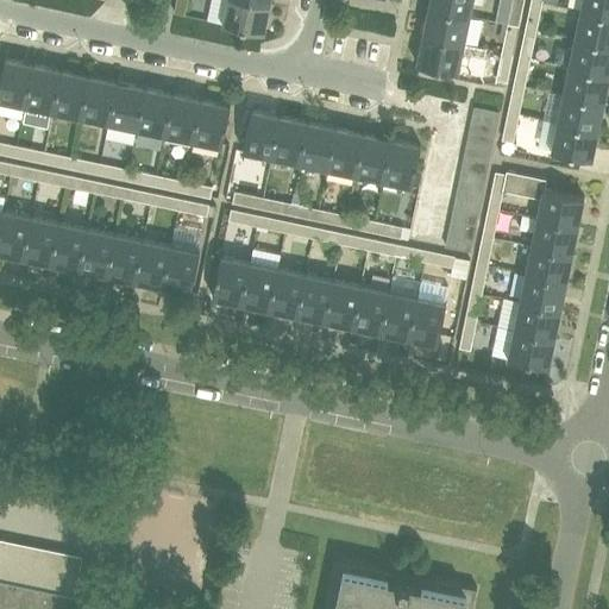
[(186,14),(188,0),(177,0),(175,12),(186,14)]
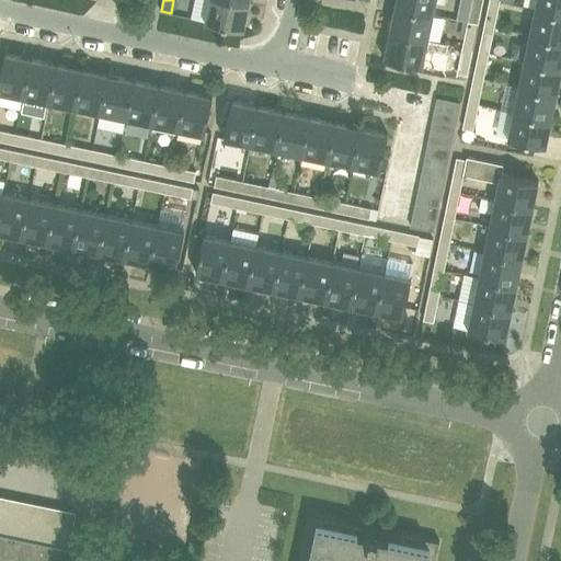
[(243,29),(249,2),(239,0),(209,0),(205,21),(243,29)]
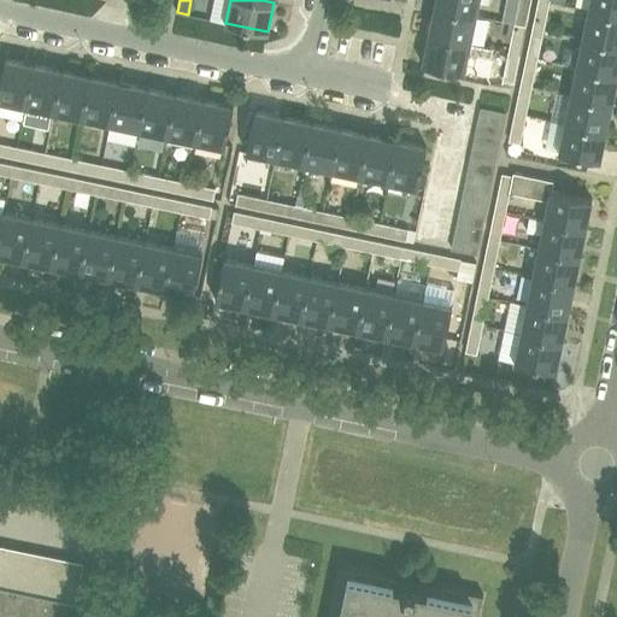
[(476,15),(479,0),(435,0),(434,6),(476,15)]
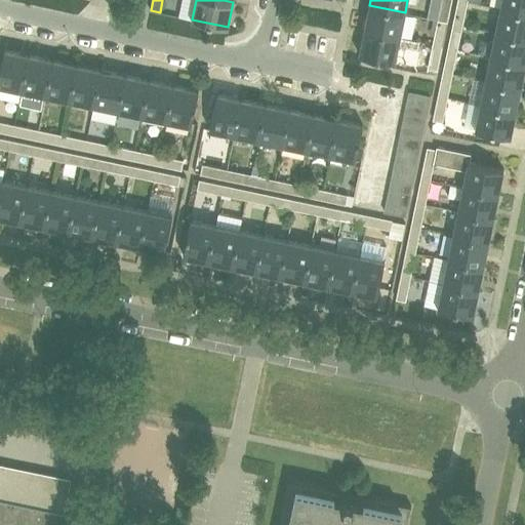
[(447,22),(451,0),(442,0),(438,19),(447,22)]
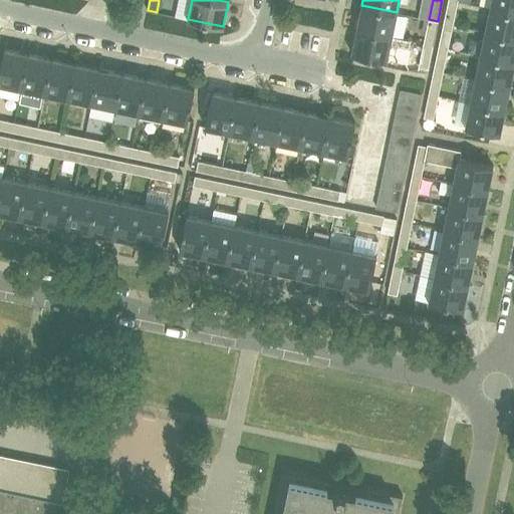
[(454,24),(459,0),(456,0),(449,0),(445,22),(454,24)]
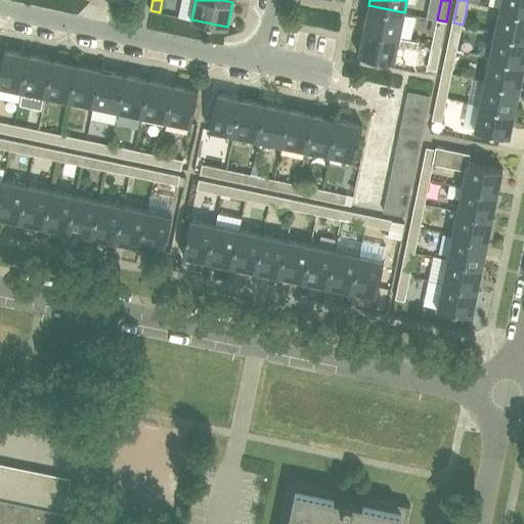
[(523,12),(523,0),(500,0),(499,7),(523,12)]
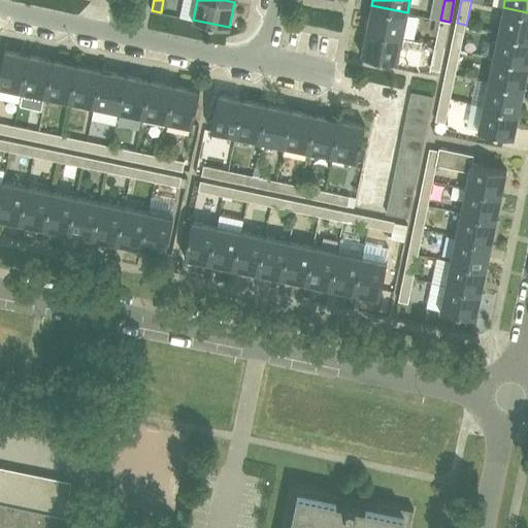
[(402,37),(407,12),(371,5),(366,30),(402,37)]
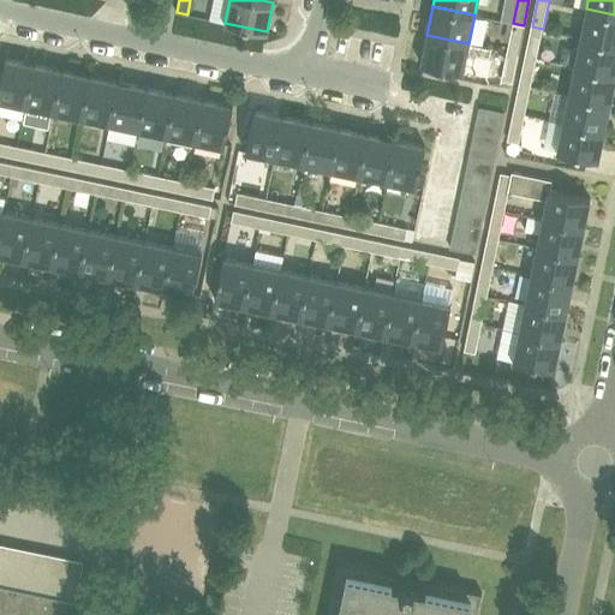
[(614,43),(614,15),(586,9),(580,36),(614,43)]
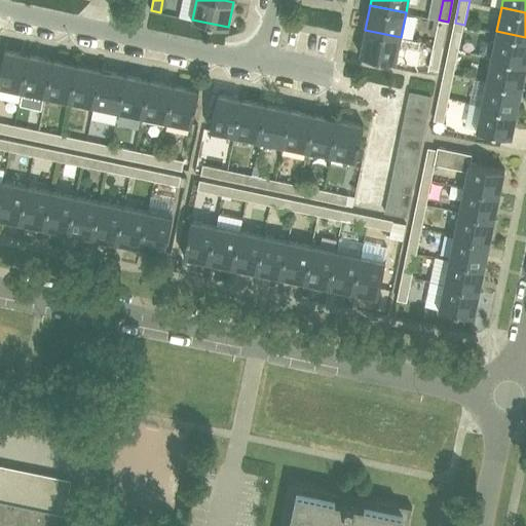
[(444,46),(448,22),(439,20),(434,44),(444,46)]
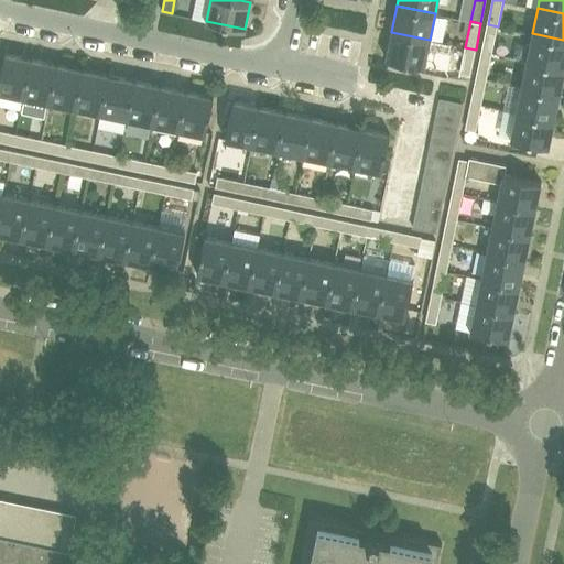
[(492,52),(498,26),(488,24),(483,50),(492,52)]
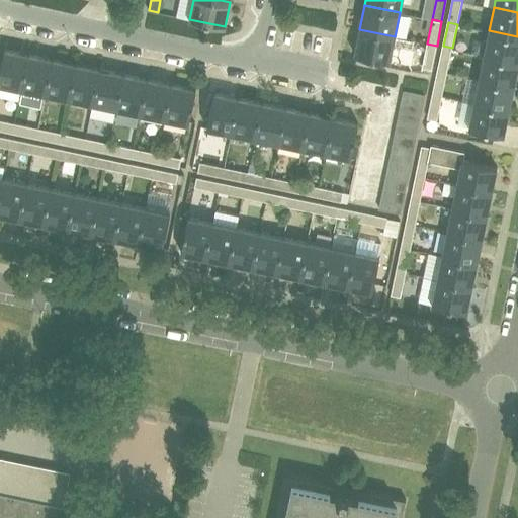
[(390,61),(395,36),(359,29),(354,54),(390,61)]
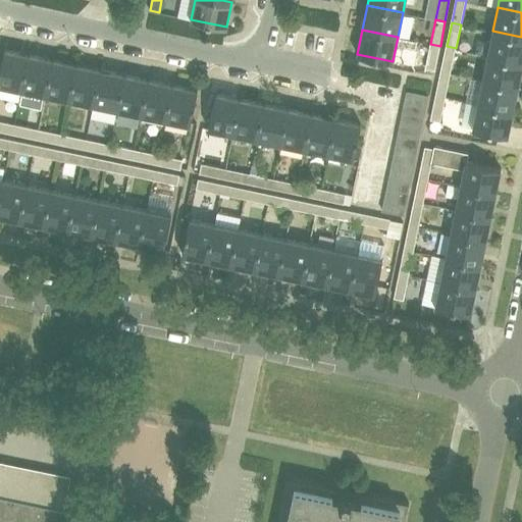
[(521,62),(521,37),(492,31),(487,55),(521,62)]
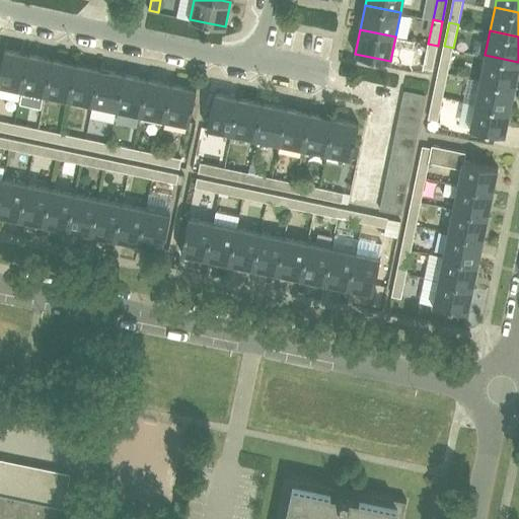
[(433,69),(438,46),(428,44),(423,67),(433,69)]
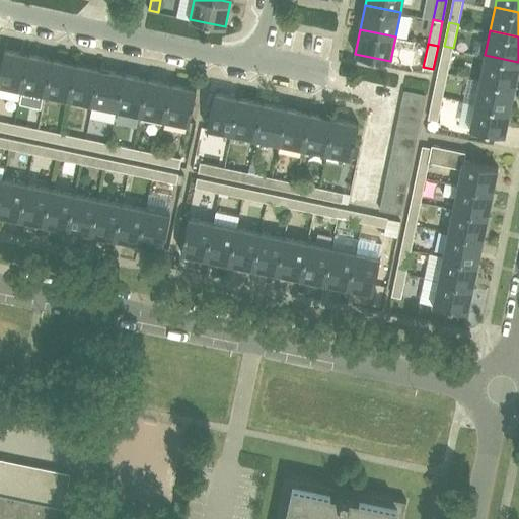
[(448,72),(453,48),(444,46),(439,70),(448,72)]
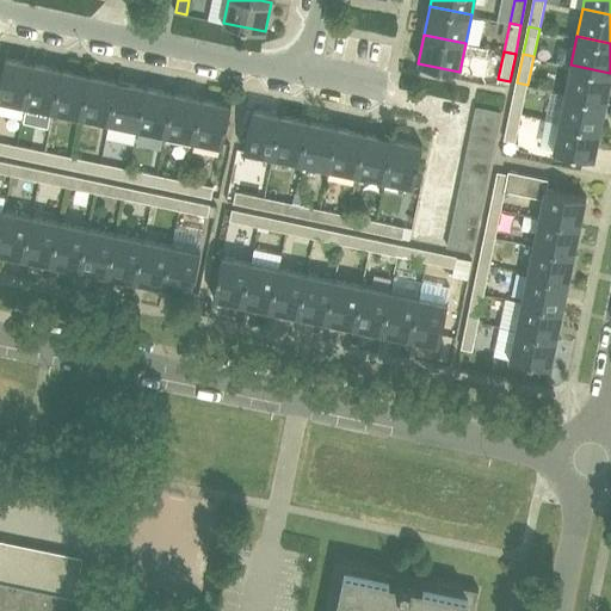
[(0,98),(25,104),(35,63),(5,57),(0,81),(0,98)]
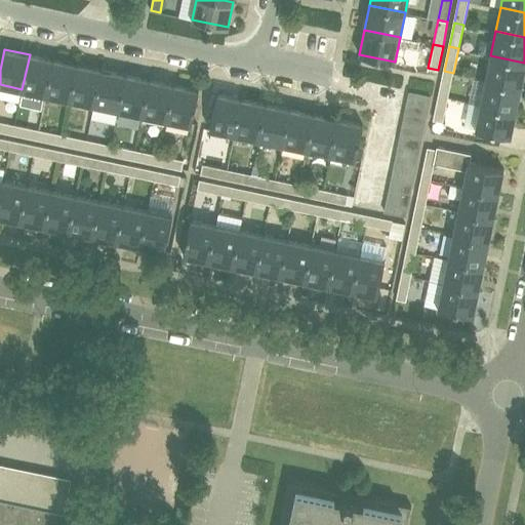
[(46,94),(53,59),(30,54),(22,89),(46,94)]
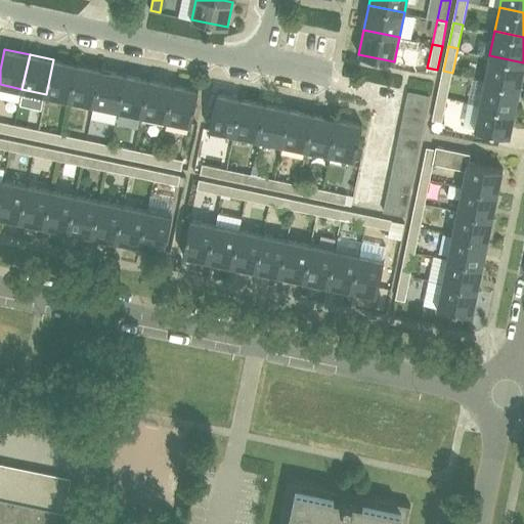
[(520,87),(523,67),(523,62),(489,55),(484,79),(520,87)]
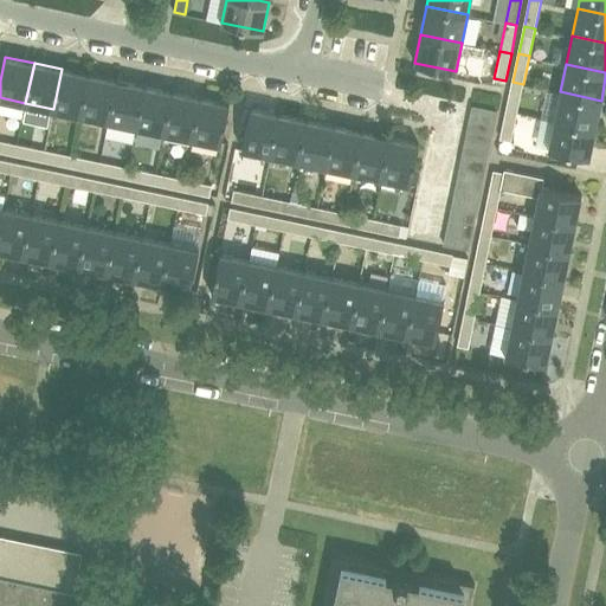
[(81,115),(90,73),(62,69),(53,109),(81,115)]
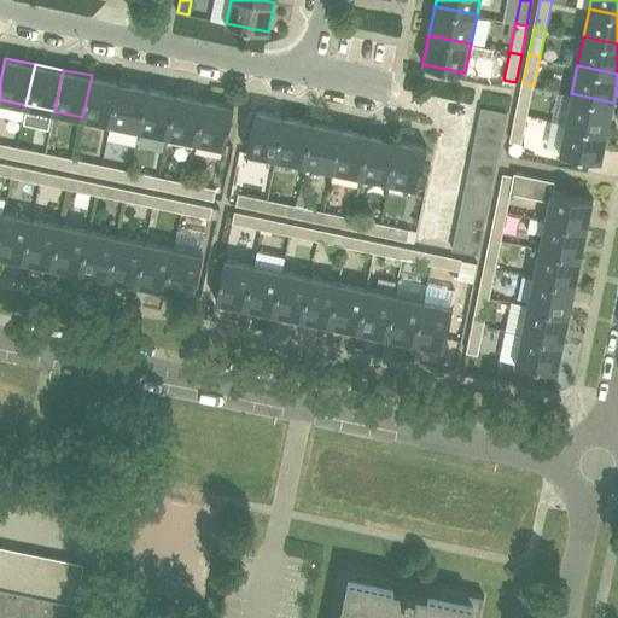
[(111,123),(120,81),(92,75),(82,117),(111,123)]
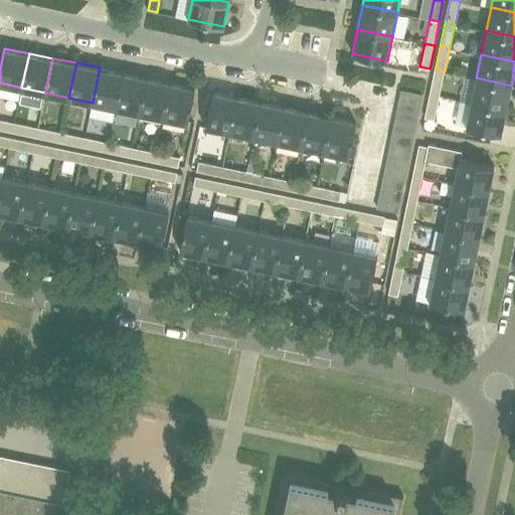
[(116,108),(124,72),(100,67),(93,103),(116,108)]
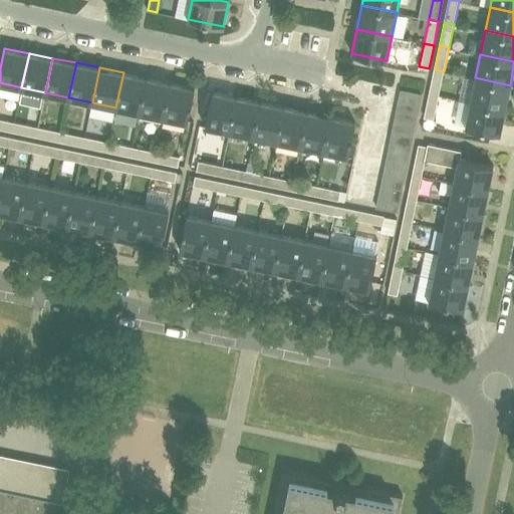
[(439,94),(444,71),(435,69),(430,92),(439,94)]
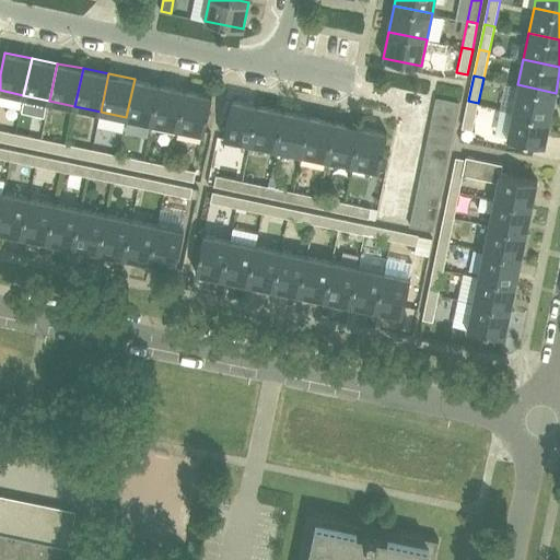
[(152,123),(160,84),(135,79),(126,117),(152,123)]
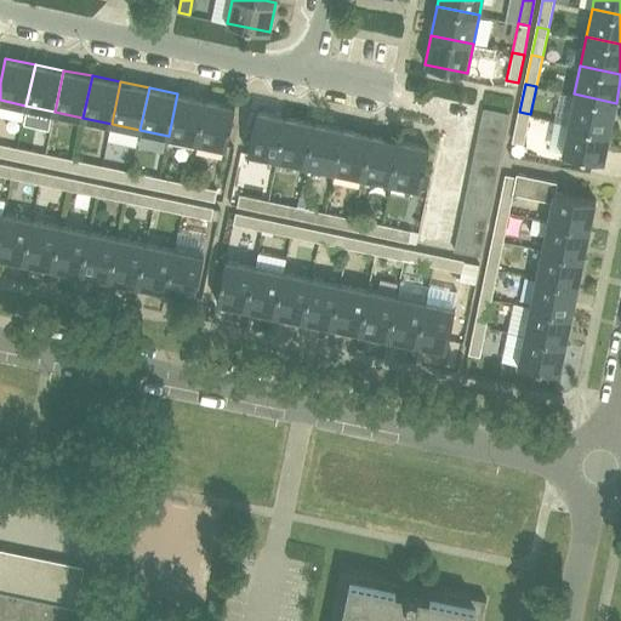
[(197,142),(206,100),(177,93),(169,136),(197,142)]
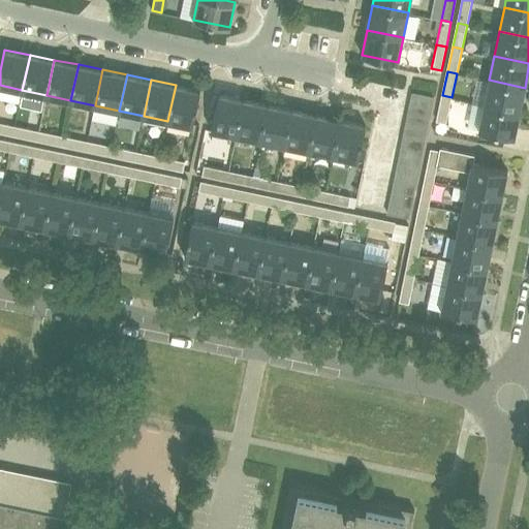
[(520,112),(525,88),(489,80),(484,104),(520,112)]
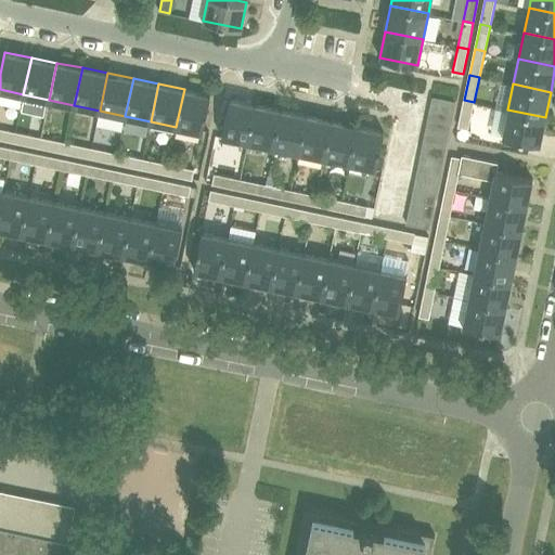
[(184,89),(176,127),(202,132),(210,94),(184,89)]
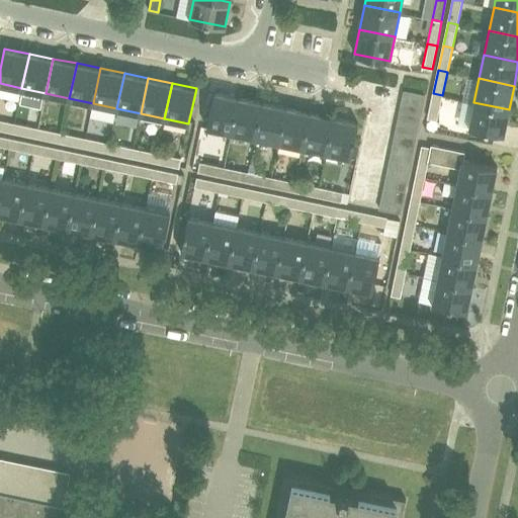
[(402,100),(422,105),(424,94),(404,90),(402,100)]
